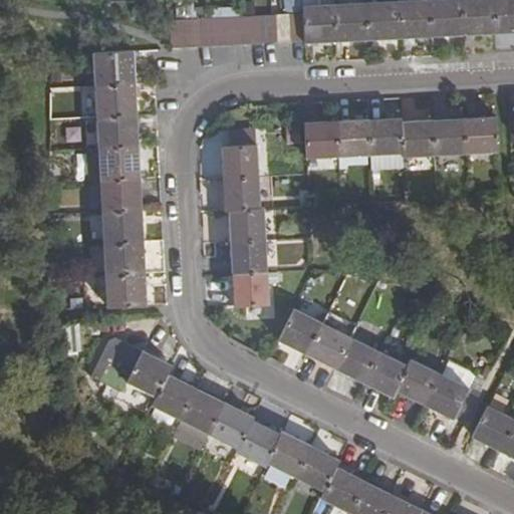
[(462,0),(456,0),(432,1),(433,38),(448,37),(464,36),(462,0)]
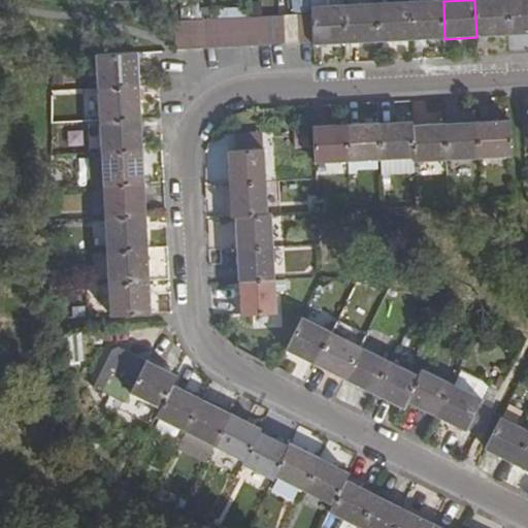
[(510,35),(508,0),(474,0),(476,37),(493,36),(510,35)]
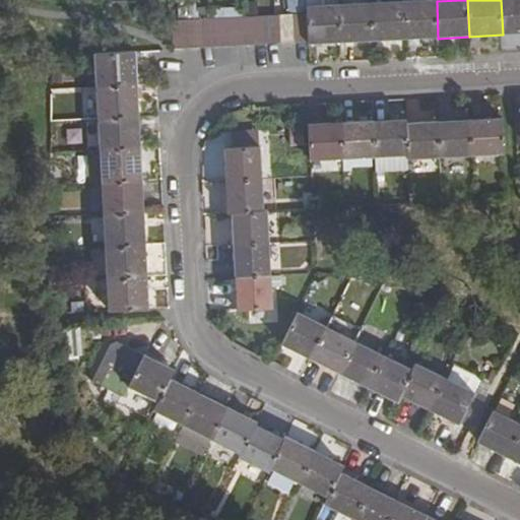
[(519,34),(519,0),(501,0),(503,35),(519,34)]
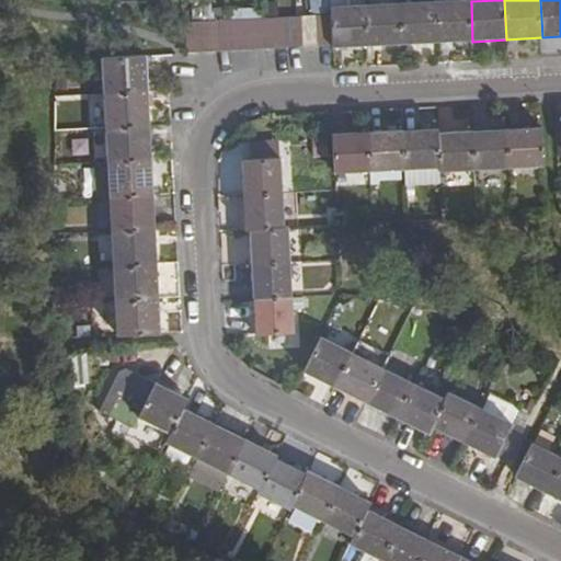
[(472,42),(471,1),(435,3),(437,43),(455,43),(472,42)]
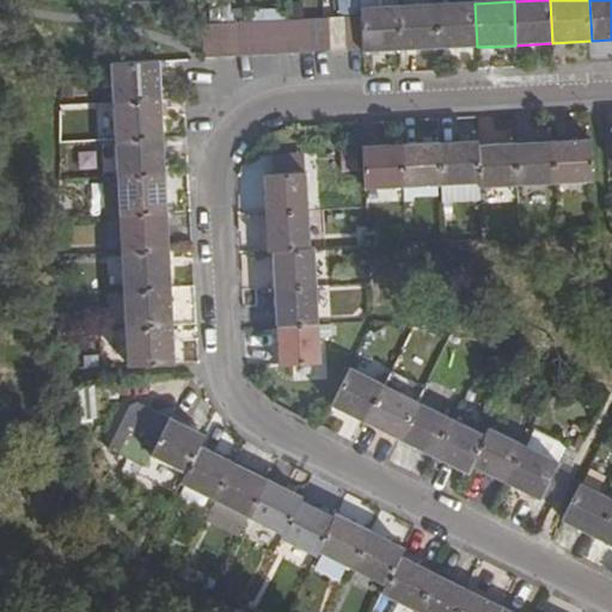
[(477,47),(475,4),(438,6),(440,49),(460,48),(477,47)]
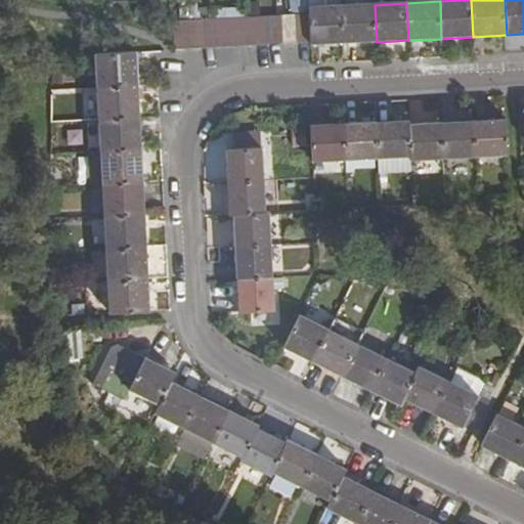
[(247,5),(247,16),(258,15),(258,4),(247,5)]
